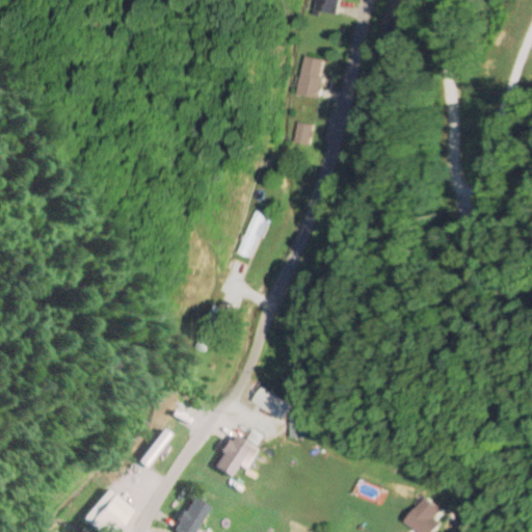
[(336,11),(337,0),(320,0),(319,9),(336,11)]
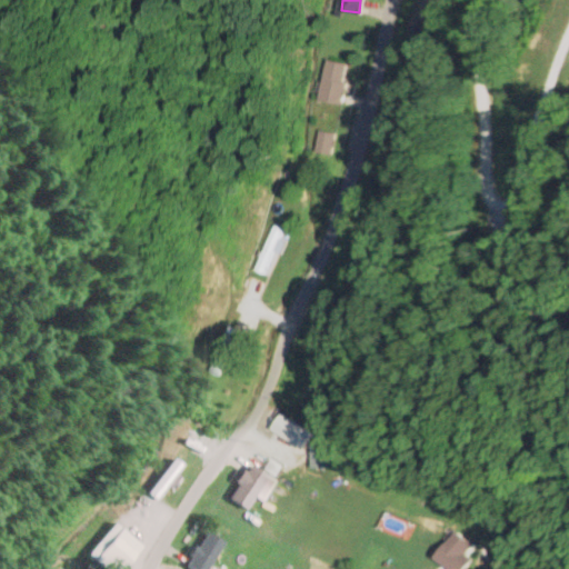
[(318,99),(340,103),(347,62),(325,59),(318,99)]
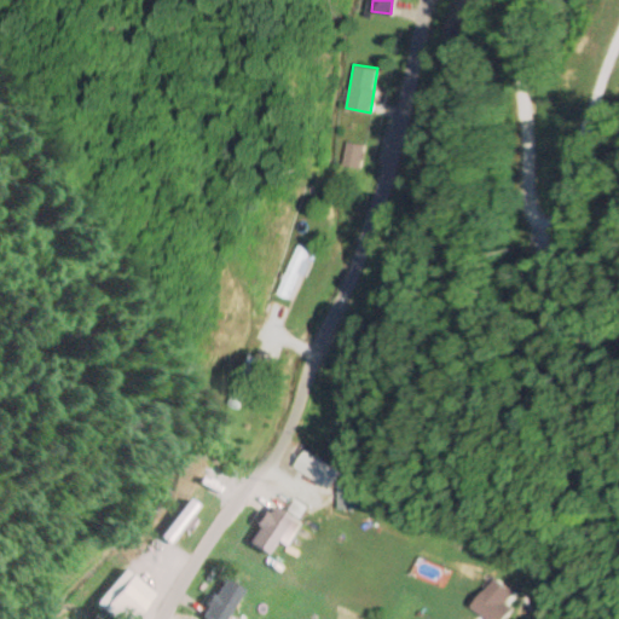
[(343,163),(359,166),(363,145),(347,142),(343,163)]
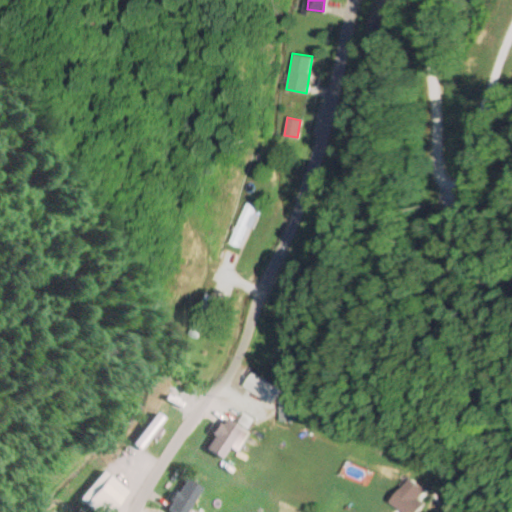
[(257,215),(244,210),(239,222),(252,227),(257,215)]
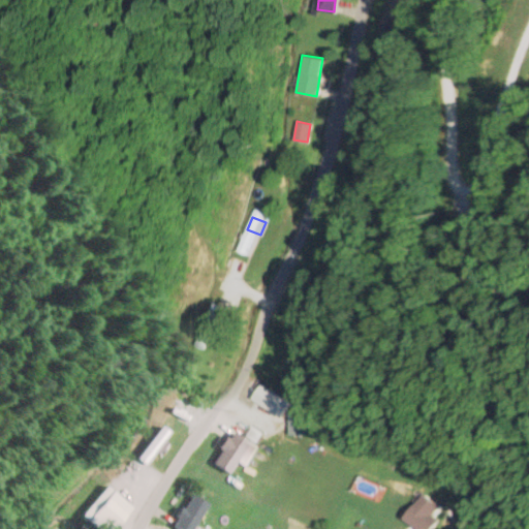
[(245,441),(227,430),(207,462),(224,473),(245,441)]
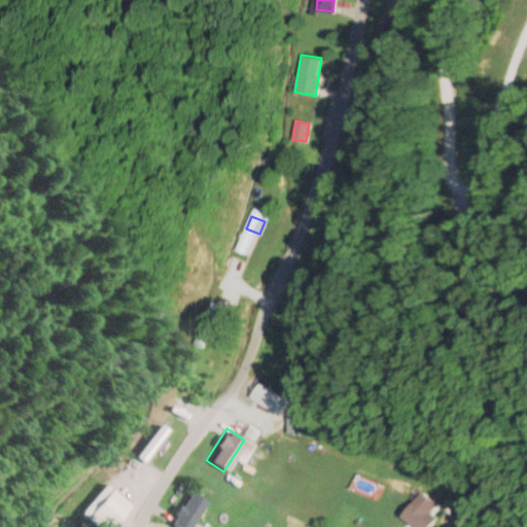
[(433,505),(417,490),(395,514),(410,526),(422,526),(431,518),(426,513),(433,505)]
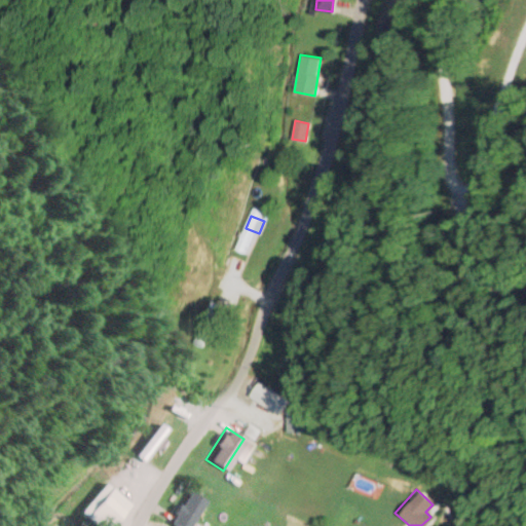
[(166,521),(174,525),(189,525),(204,502),(187,490),(166,521)]
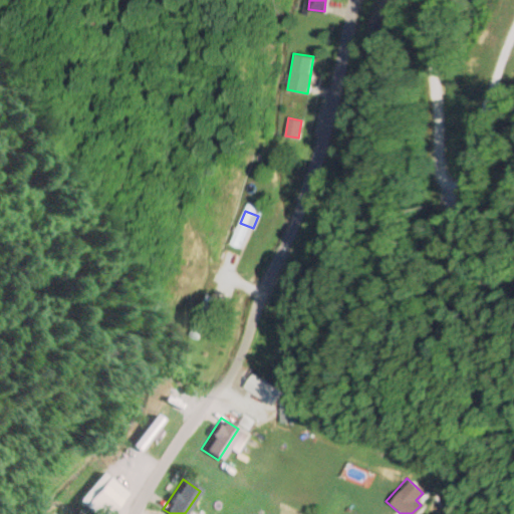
[(83,496),(101,513),(104,513),(117,501),(98,481),(83,496)]
